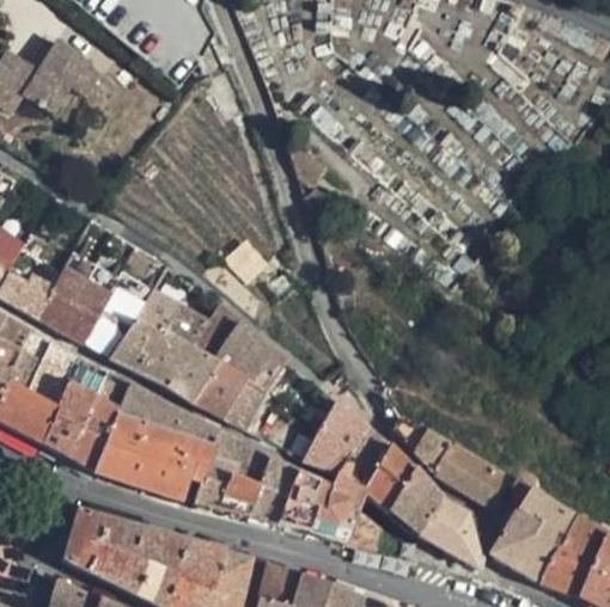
[(67,62),(75,51),(56,38),(37,69),(6,49),(0,57),(0,102),(13,111),(24,94),(55,114),(72,87),(81,72),(67,62)]
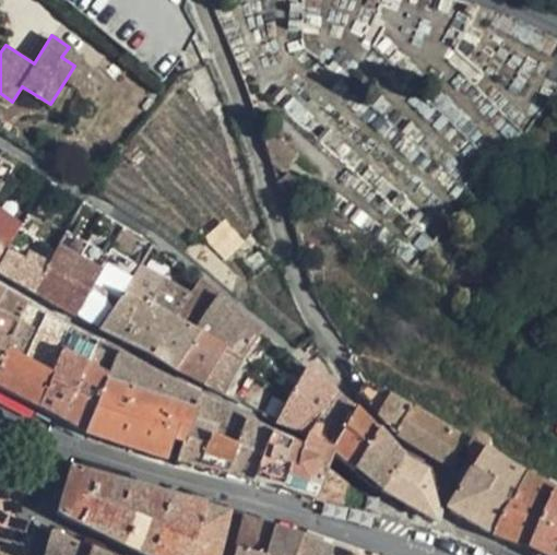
[(69,47),(61,57),(74,66),(66,80),(79,89),(91,69),(69,47)]
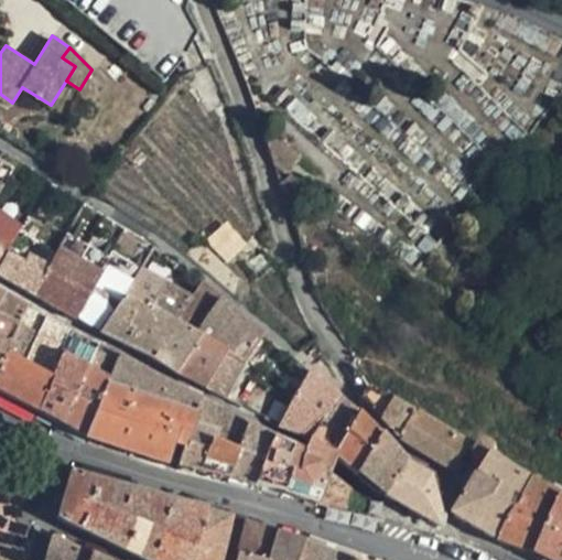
[(301,153),(261,127),(274,163),(290,173),(301,153)]
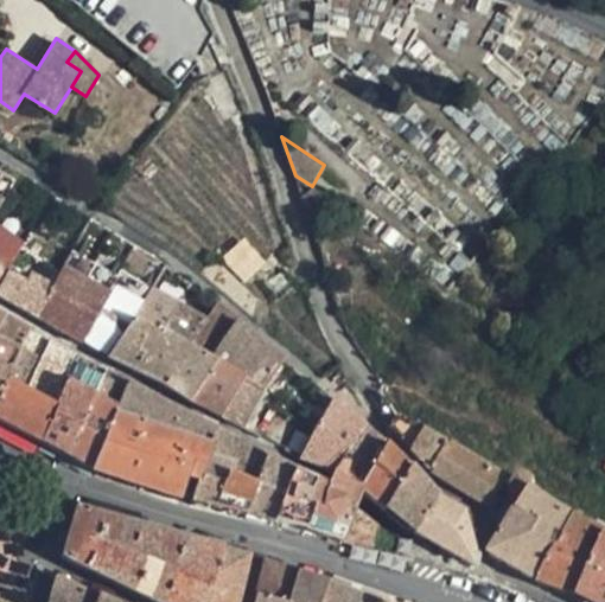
[(304,196),(311,215),(331,199),(314,187),(304,196)]
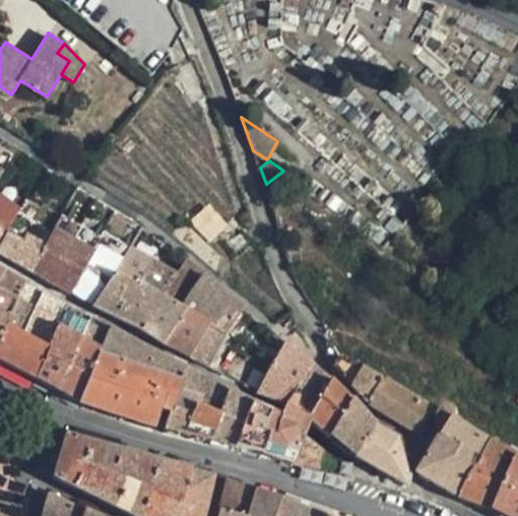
[(22,207),(0,190),(0,243),(8,231),(8,230),(22,207)]
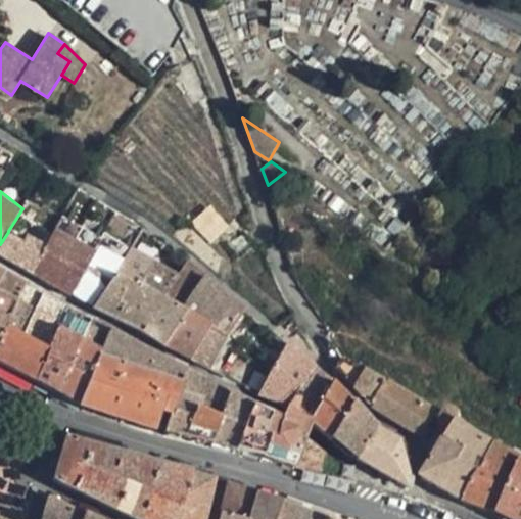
[(208,204),(191,220),(209,240),(227,226),(208,204)]
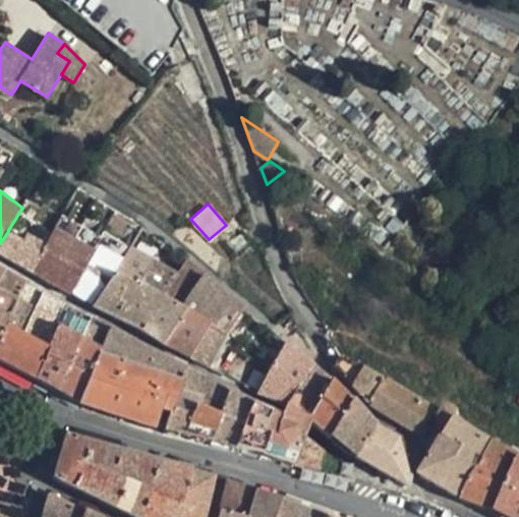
[(44,249),(8,230),(8,231),(0,243),(0,252),(23,267),(33,272),(44,249)]
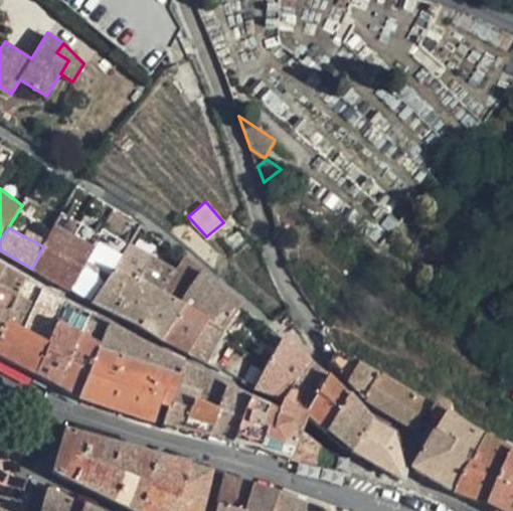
[(115,268),(73,243),(63,259),(61,262),(65,264),(79,273),(69,290),(93,303),(115,268)]
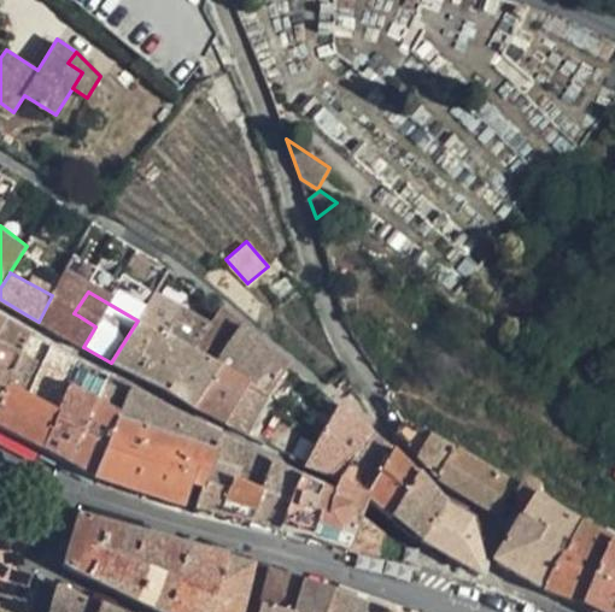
[(140,317),(138,321),(165,337),(168,335),(183,307),(157,292),(140,317)]
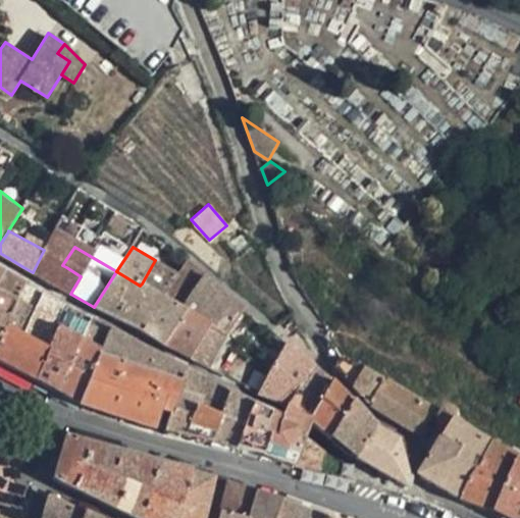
[(33,272),(43,278),(52,266),(59,259),(44,250),(33,272)]
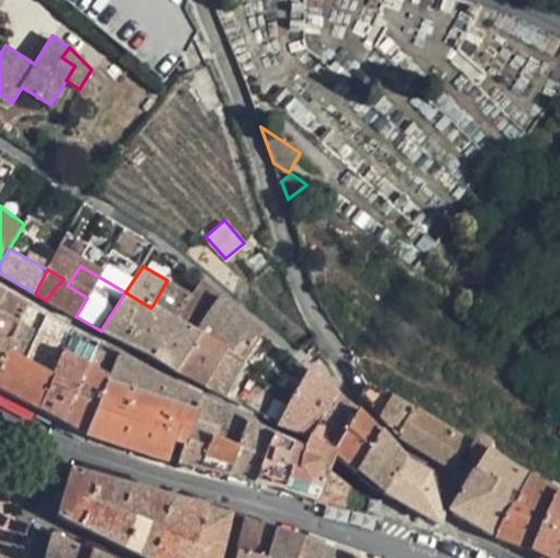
[(67,286),(69,282),(64,279),(56,287),(68,293),(71,288),(67,286)]
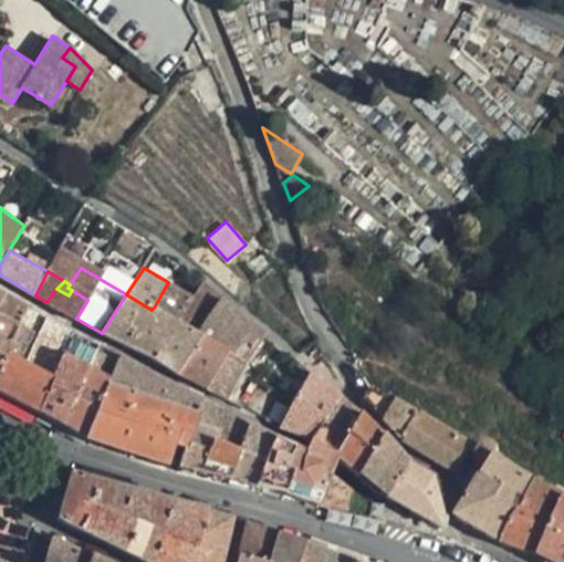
[(198,334),(222,297),(204,281),(192,298),(178,322),(198,334)]
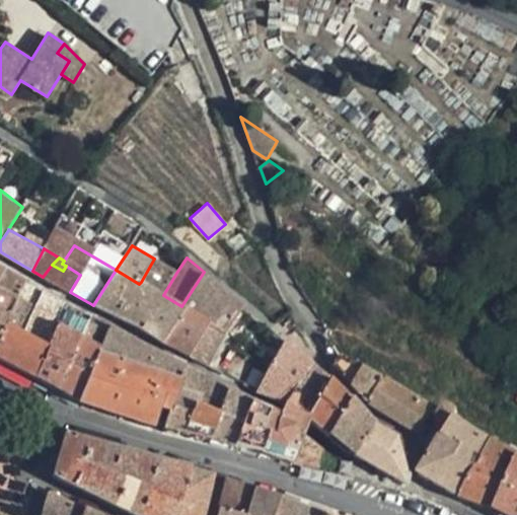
[(176,273),(154,259),(141,282),(163,295),(176,273)]
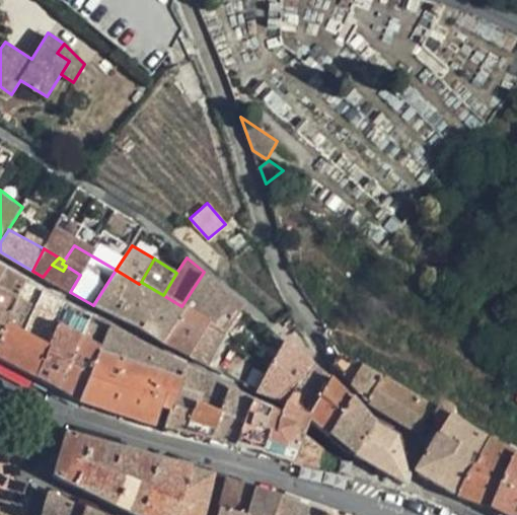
[(2,269),(1,268),(0,271),(0,340),(7,323),(50,347),(50,346),(67,305),(2,269)]
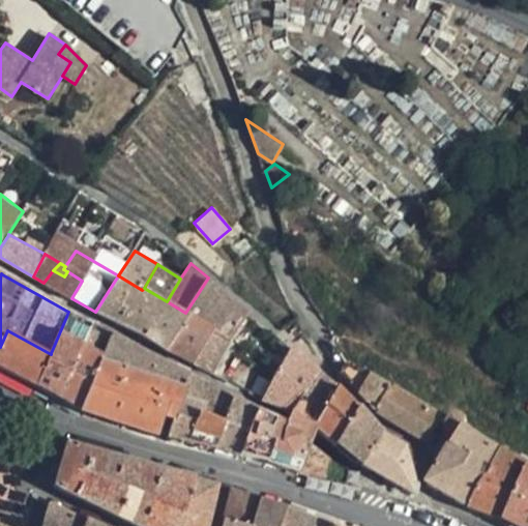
[(142,290),(118,275),(95,312),(121,324),(138,297),(142,290)]
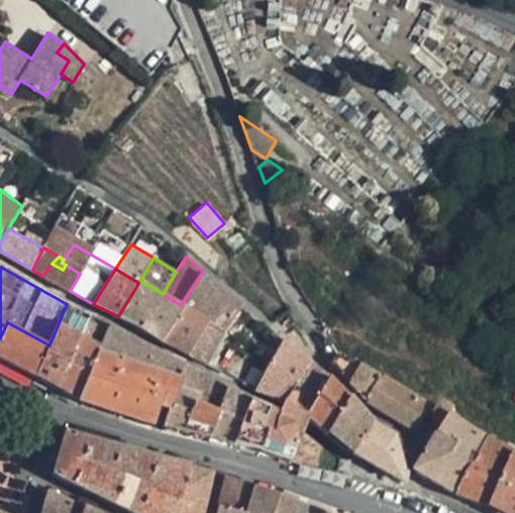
[(202,361),(208,364),(224,330),(242,304),(203,271),(181,305),(186,308),(210,323),(190,354),(202,361)]
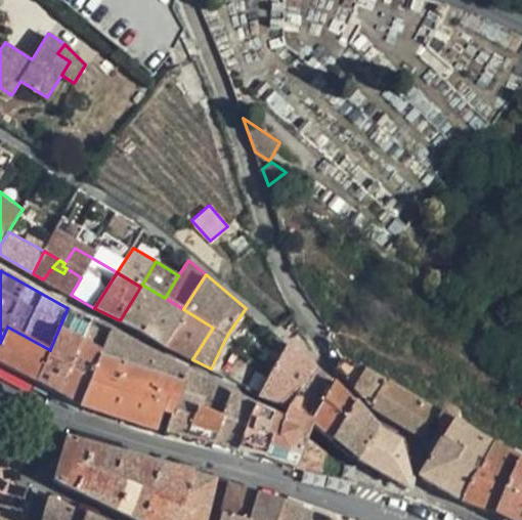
[(165,298),(142,285),(140,287),(136,294),(120,320),(142,332),(165,298)]
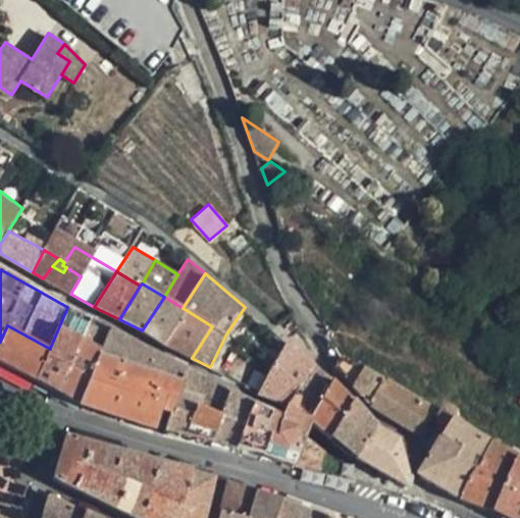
[(183,308),(164,297),(142,330),(165,345),(166,345),(188,311),(183,308)]
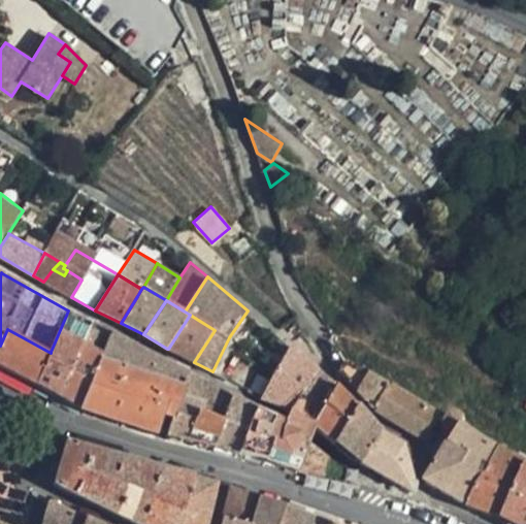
[(69,310),(68,310),(51,352),(51,353),(37,383),(60,395),(92,322),(69,310)]
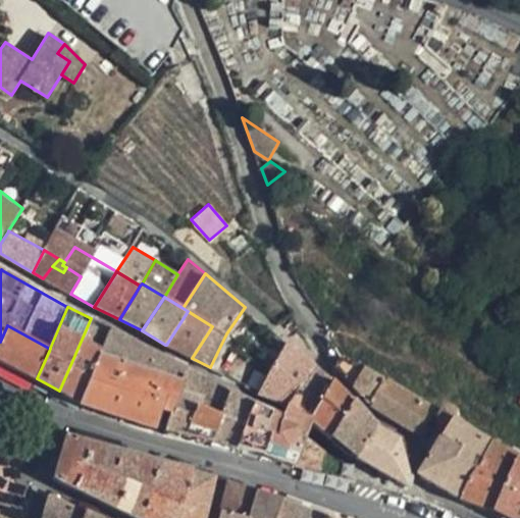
[(166,345),(192,358),(212,326),(188,311),(166,345)]
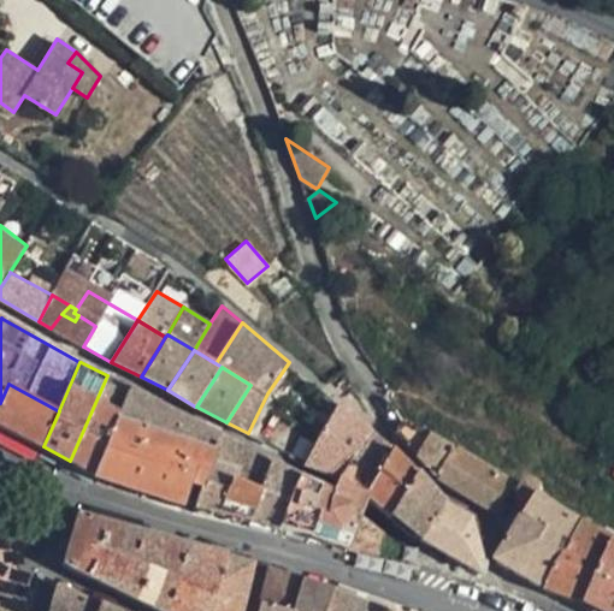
[(107,375),(70,461),(93,474),(95,474),(130,387),(107,375)]
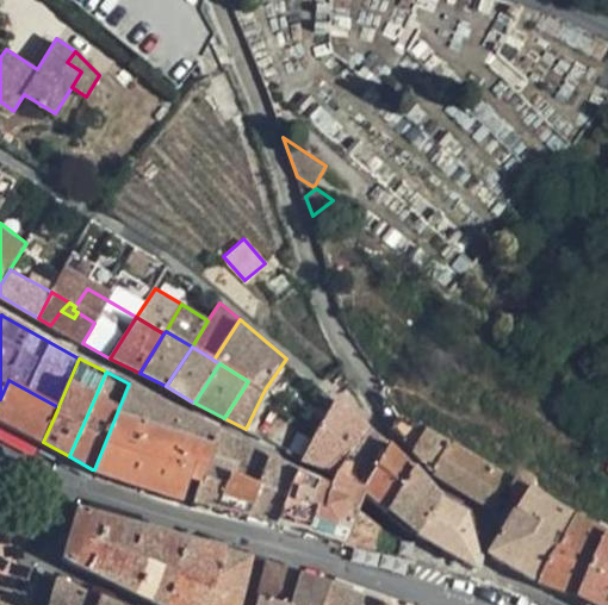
[(43,442),(59,407),(8,380),(0,399),(0,418),(42,441),(43,442)]
